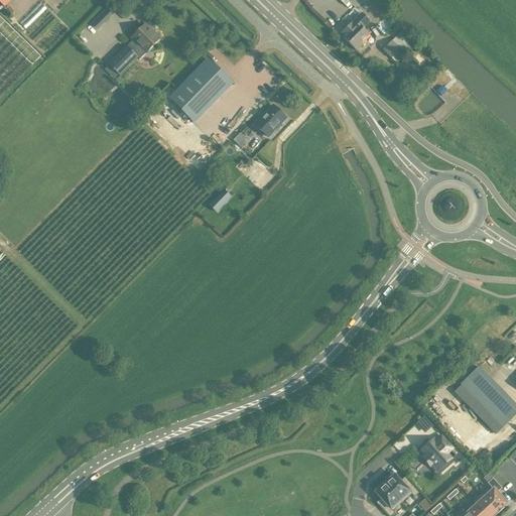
[(12,0),(0,0),(0,3),(5,8),(12,0)]
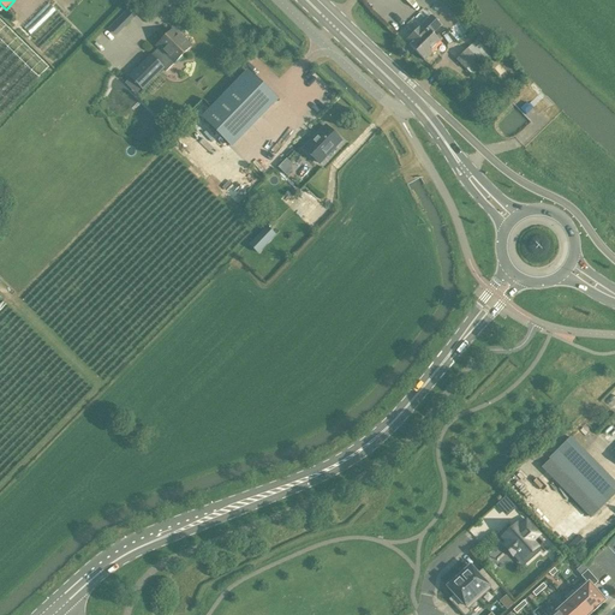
[(410,46),(415,52),(433,34),(433,35),(441,27),(433,18),(422,29),(421,27),(407,40),(411,45),(410,46)]
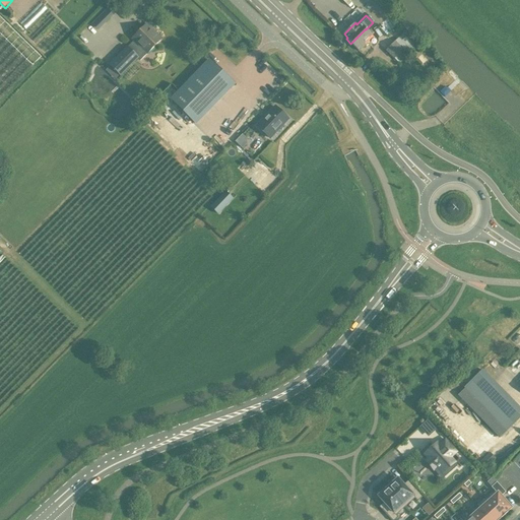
[(387,36),(392,30),(392,31),(399,24),(398,24),(399,23),(393,17),(386,24),(382,20),(378,25),(387,36)]
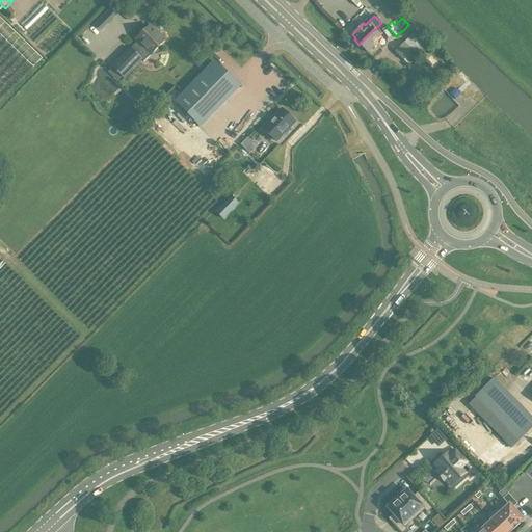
[(143,50),(150,56),(166,41),(151,25),(134,41),(136,43),(131,48),(130,47),(111,67),(124,79),(142,59),(138,55),(143,50)]
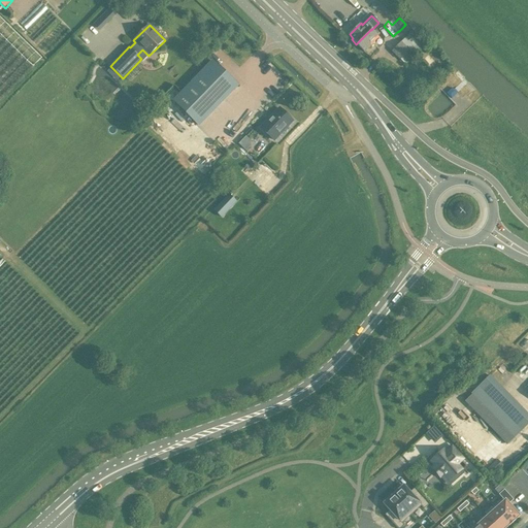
[(374,32),(371,30),(371,29),(356,44),(364,53),(374,42),(373,40),(380,34),(375,31),(374,32)]
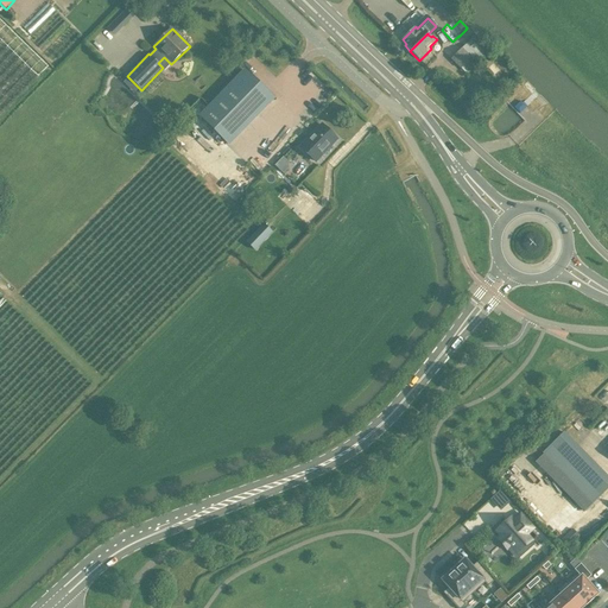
[(467,74),(481,58),(489,50),(476,37),(462,49),(451,58),(462,69),(467,74)]
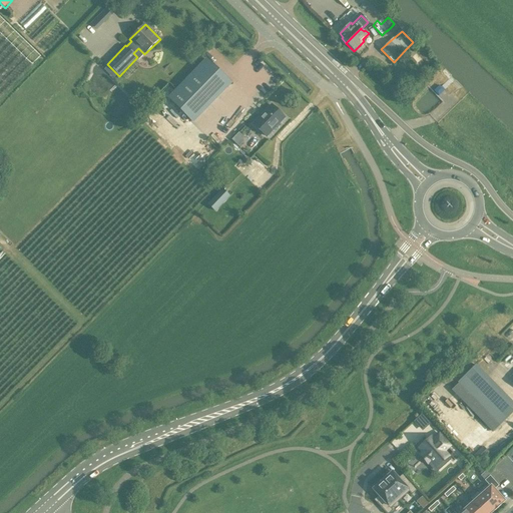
[(167,98),(193,123),(232,83),(206,58),(167,98)]
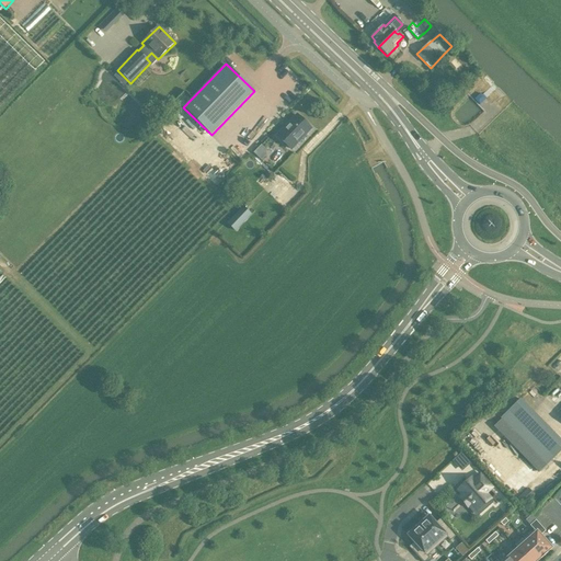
[(480,93),(474,100),(480,105),(487,100),(480,93)]
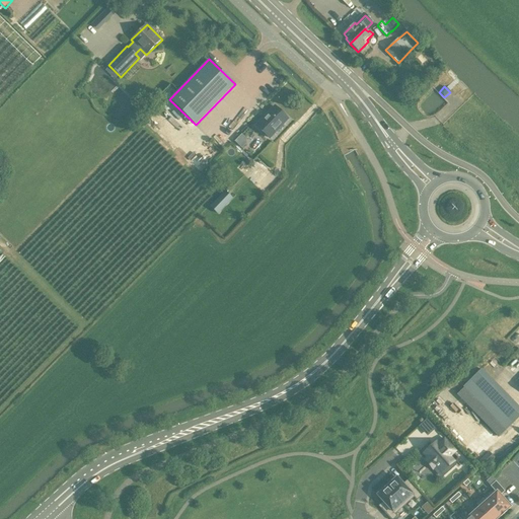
[(256,126),(269,138),(287,119),(275,106),(256,126)]
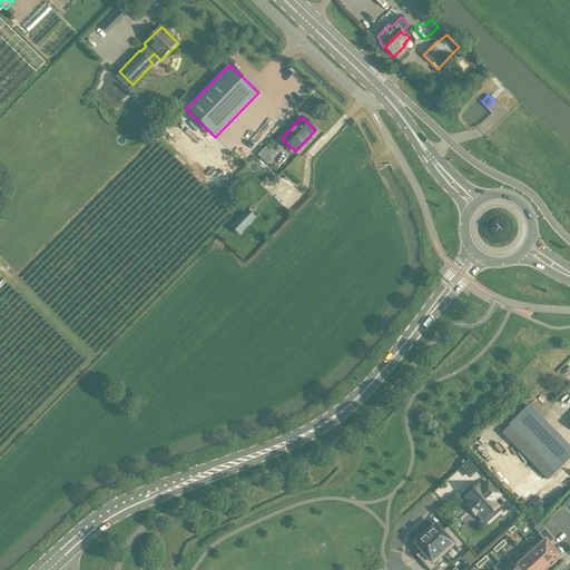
[(264,148),(258,155),(266,161),(273,155),(264,148)]
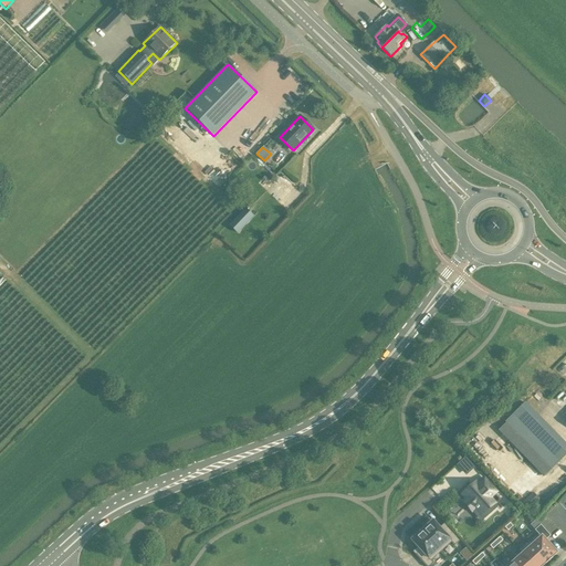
[(229,226),(238,234),(254,217),(245,209),(229,226)]
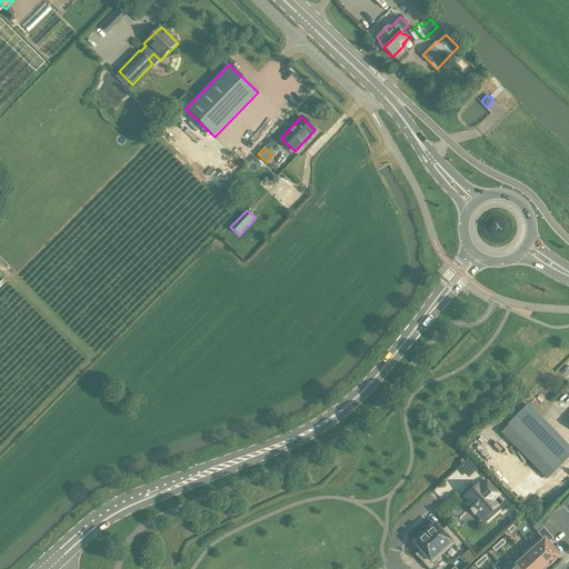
[(562,465),(568,457),(568,446),(547,423),(548,422),(528,403),(508,423),(520,436),(555,471),(562,465)]
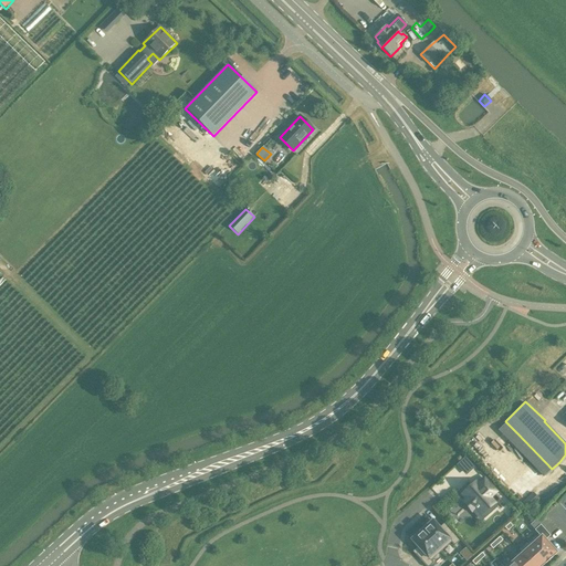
[(475,482),(461,494),(465,499),(462,502),(472,512),(474,510),(475,511),(477,510),(484,517),(483,519),(483,520),(498,506),(490,498),(496,492),(484,479),(478,484),(475,482)]
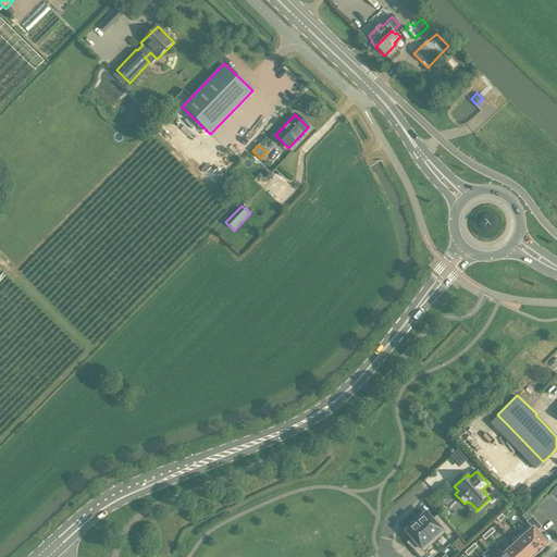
[(524,484),(511,497),(518,505),(531,492),(524,484)]
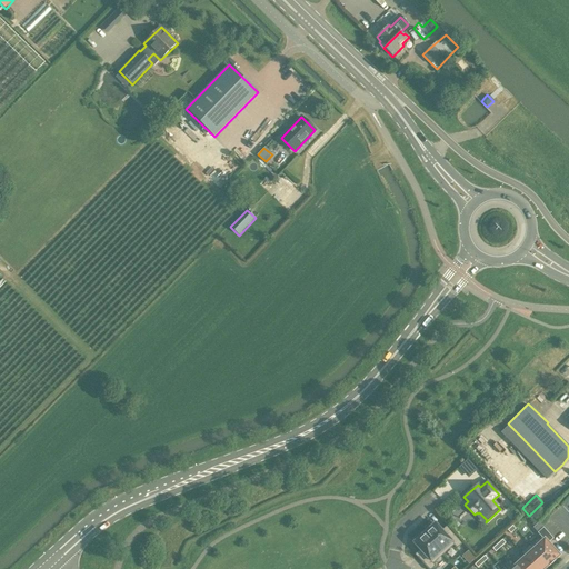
[(429,528),(426,531),(445,553),(456,543),(458,546),(463,541),(450,527),(446,531),(437,521),(435,523),(433,521),(428,527),(429,528)]
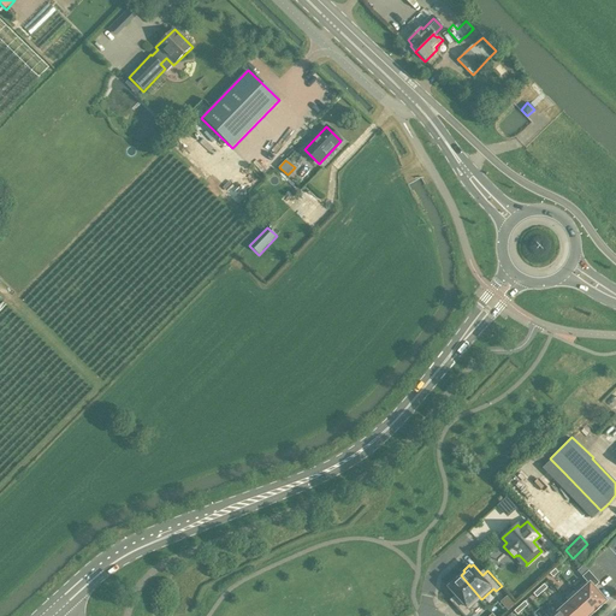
[(575,592),(578,594),(593,612),(599,608),(605,602),(593,588),(598,584),(588,572),(582,578),(587,582),(575,592)]
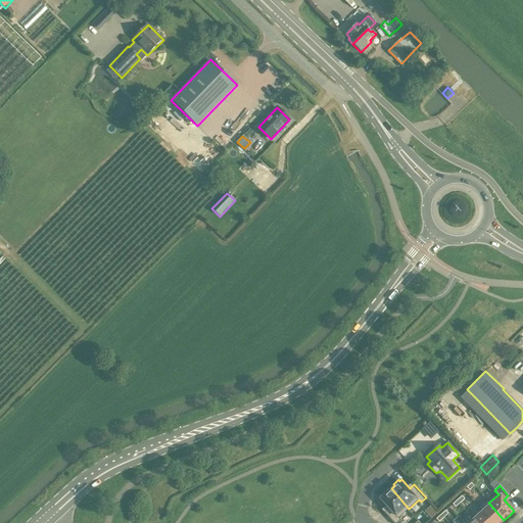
[(382,496),(381,497),(389,507),(384,512),(393,522),(396,522),(400,520),(398,518),(409,509),(391,488),(387,491),(386,490),(381,494),(382,496)]
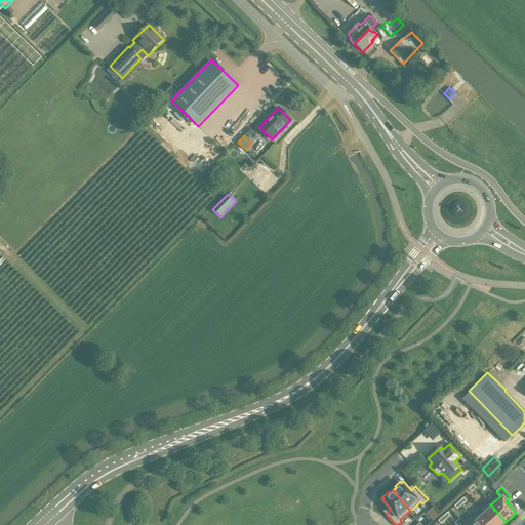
[(492,507),(484,514),(493,524),(501,524),(506,522),(492,507)]
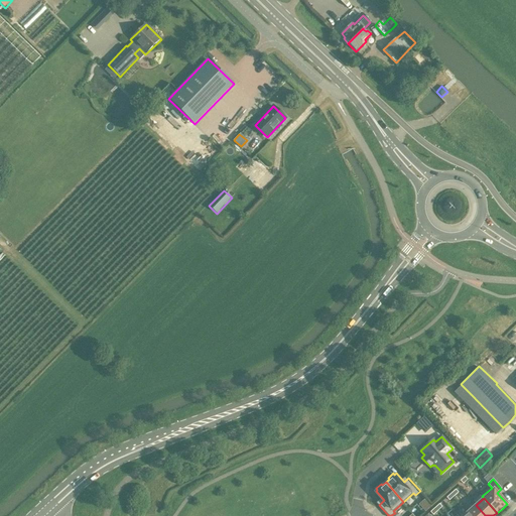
[(485,515),(476,505),(468,512),(471,515),(485,515)]
